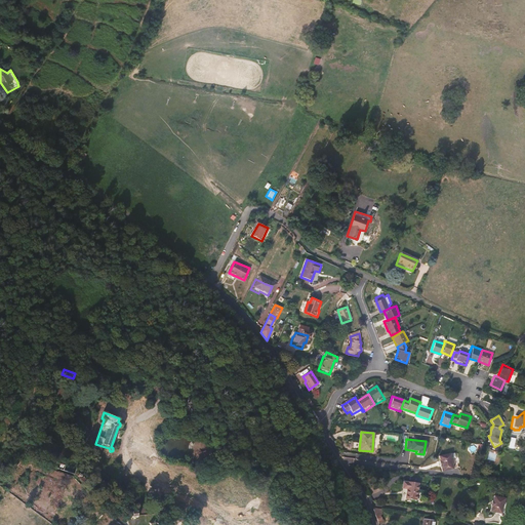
[(449,452),(441,454),(437,454),(438,459),(437,459),(438,466),(439,466),(440,470),(451,468),(449,452)]
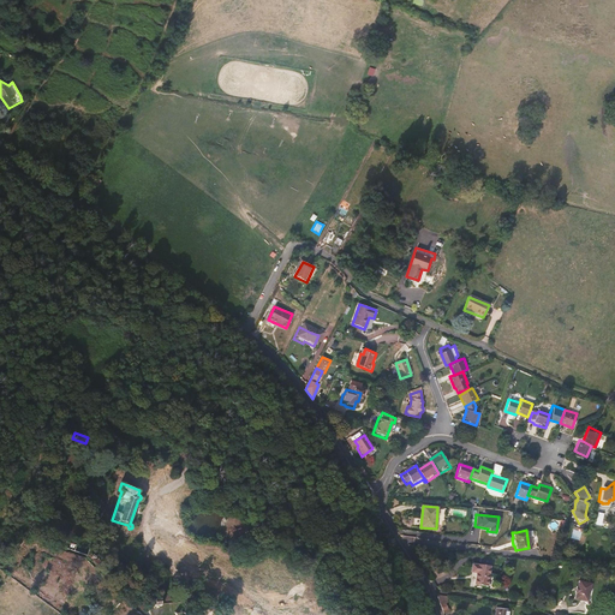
[(77,550),(78,544),(58,537),(55,544),(75,550),(77,550)]
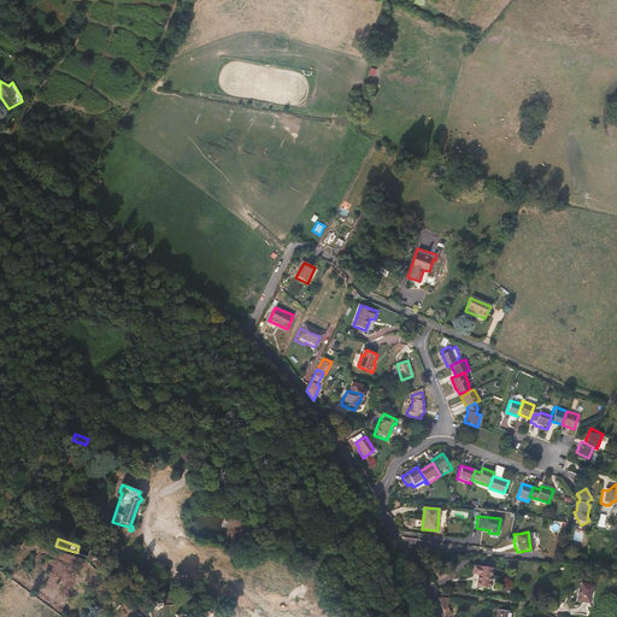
[(93,550),(78,546),(77,552),(90,557),(92,553),(93,550)]
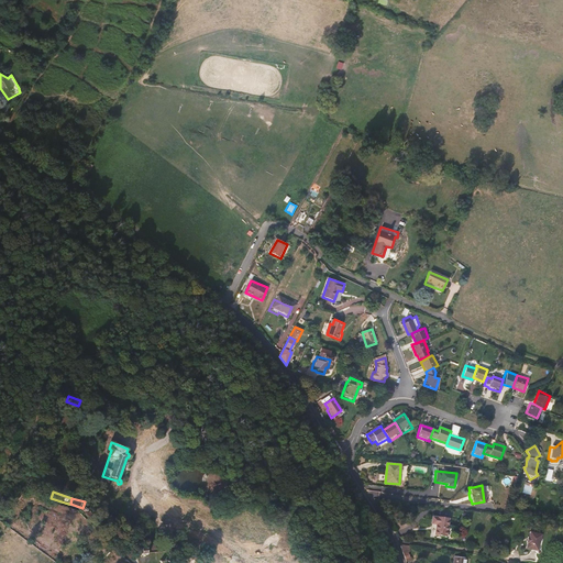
[(90,512),(84,505),(83,508),(90,518),(92,516),(89,514),(90,512)]
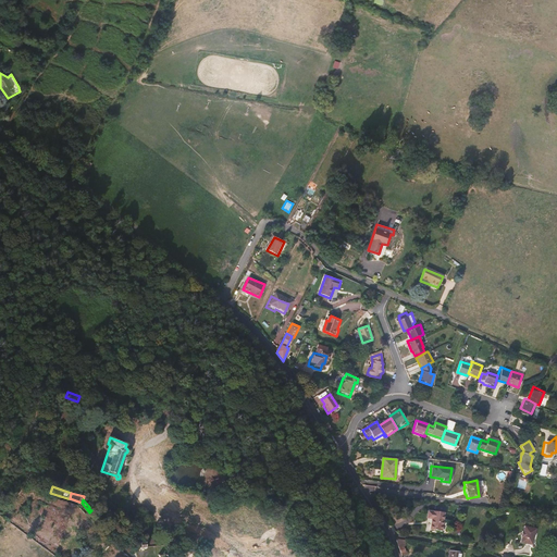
[(442,532),(444,512),(433,512),(433,511),(428,510),(426,519),(432,520),(431,531),(442,532)]
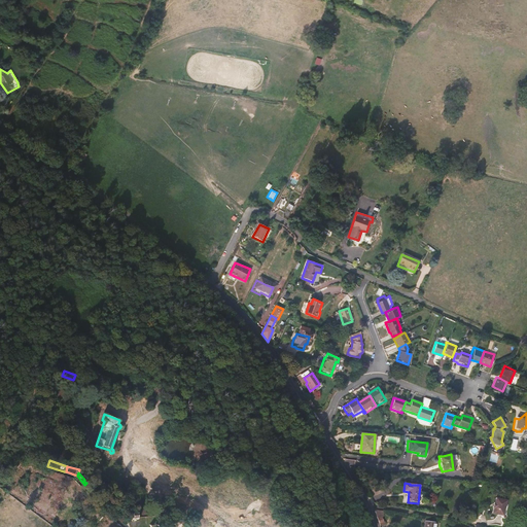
[(503,515),(506,498),(493,496),(490,512),(503,515)]
